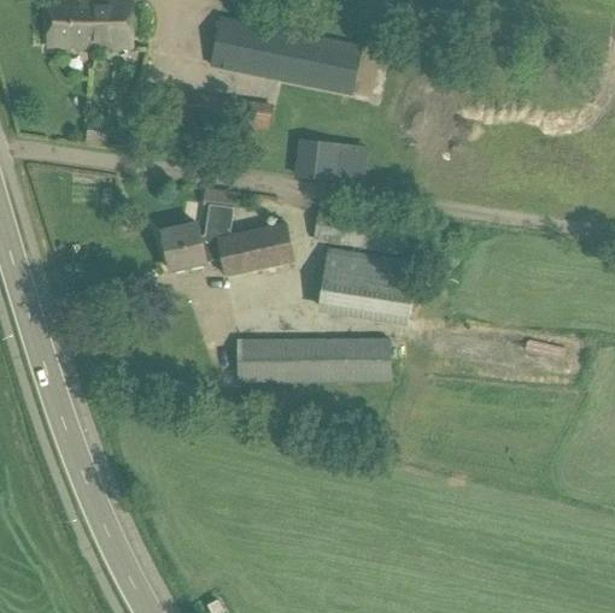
[(48,0),(47,46),(132,47),(133,0),(48,0)]
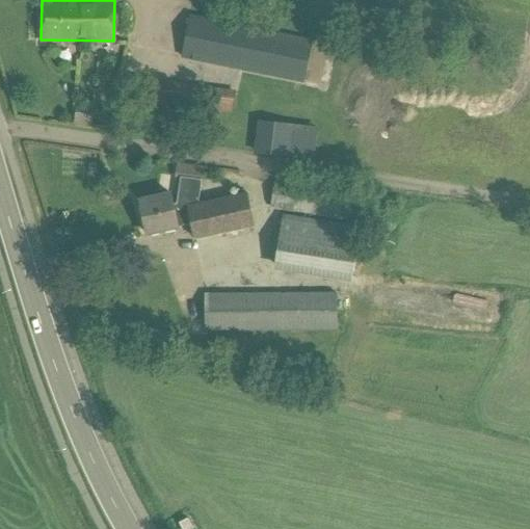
[(190,14),(182,56),(188,57),(189,52),(306,75),(313,38),(190,14)]
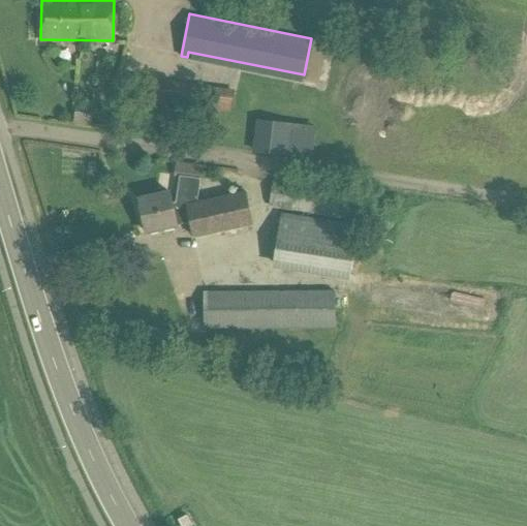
[(135,74),(132,98),(147,101),(146,106),(159,109),(160,102),(229,112),(234,89),(135,74)]
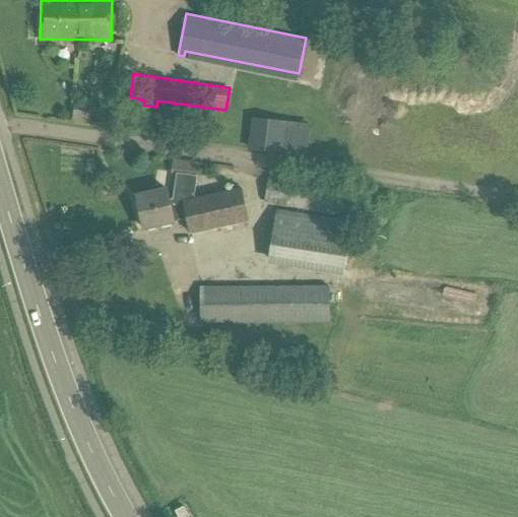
[(307,120),(250,112),(247,144),(304,152),(307,120)]
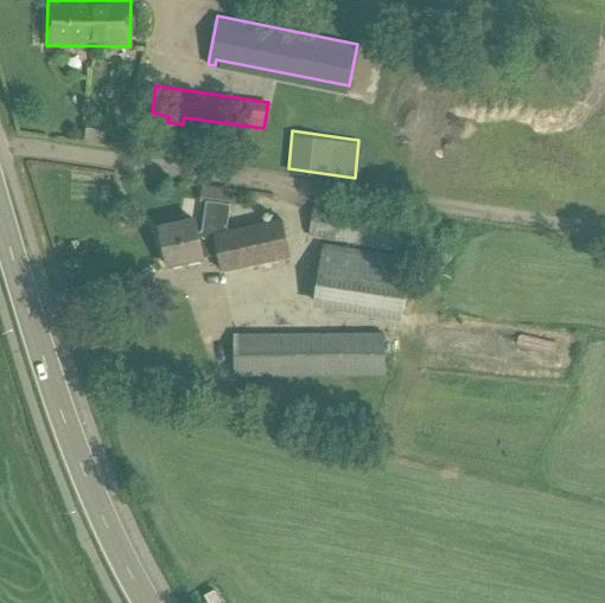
[(197,218),(161,225),(170,264),(205,256),(205,255),(221,251),(224,270),(292,255),(284,218),(228,230),(236,190),(207,184),(204,198),(210,199),(205,230),(199,231),(197,218)]
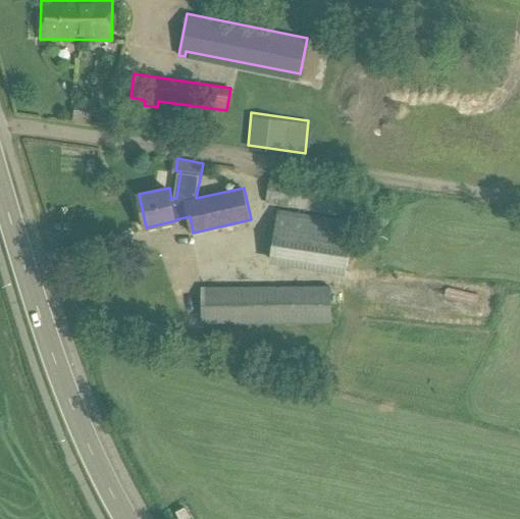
[(278,177),(273,206),(366,219),(369,194),(278,177)]
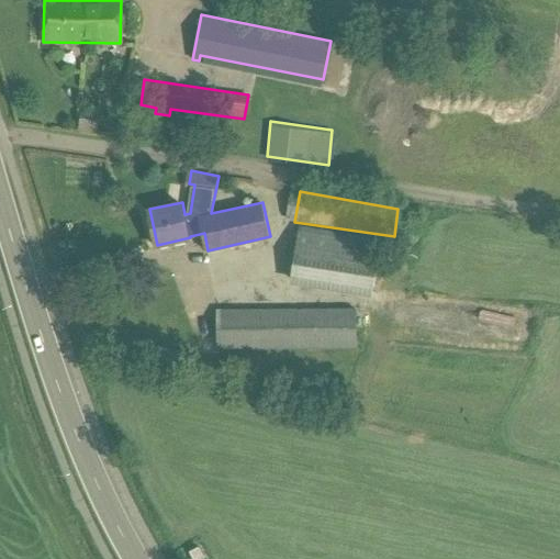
[(302,225),(293,278),(313,280),(317,255),(378,264),(382,237),(302,225)]
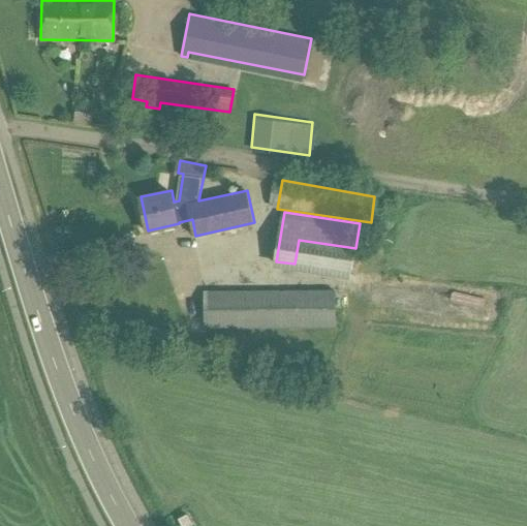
[(204,291),(203,329),(335,328),(334,290),(204,291)]
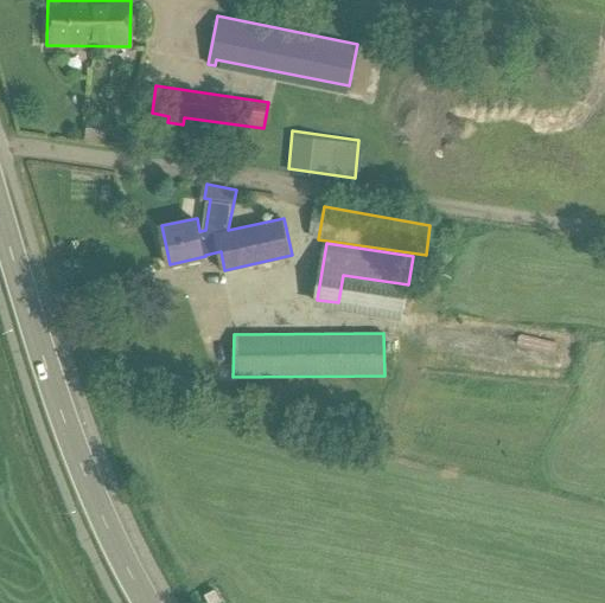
[(210,589),(202,594),(205,602),(209,602),(216,600),(210,589)]
